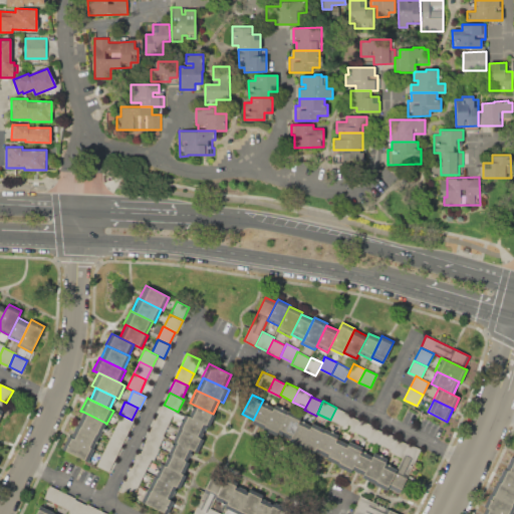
[(274,408),(265,426),(264,429),(252,423),(253,420),(262,402),(274,408)]
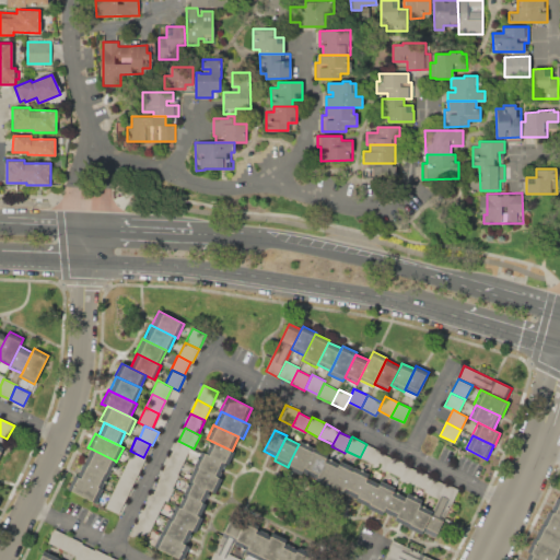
[(171,454),(177,440),(178,441),(191,447),(184,461),(171,454)]
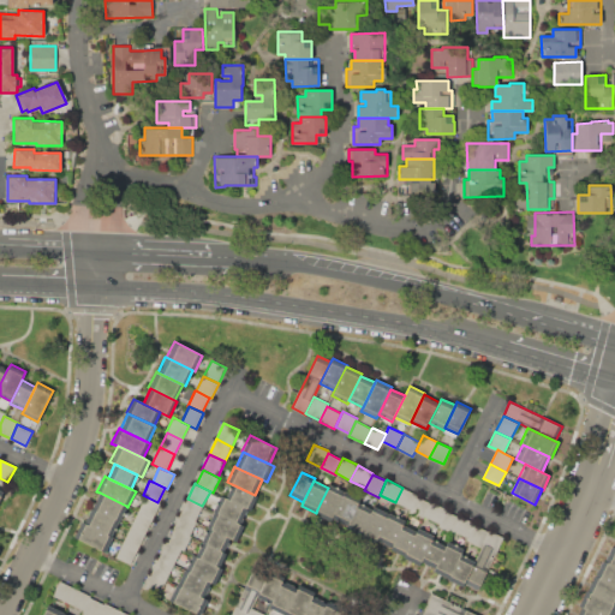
[(232,484),(255,495),(258,497),(251,511),(246,509),(225,499),(232,484)]
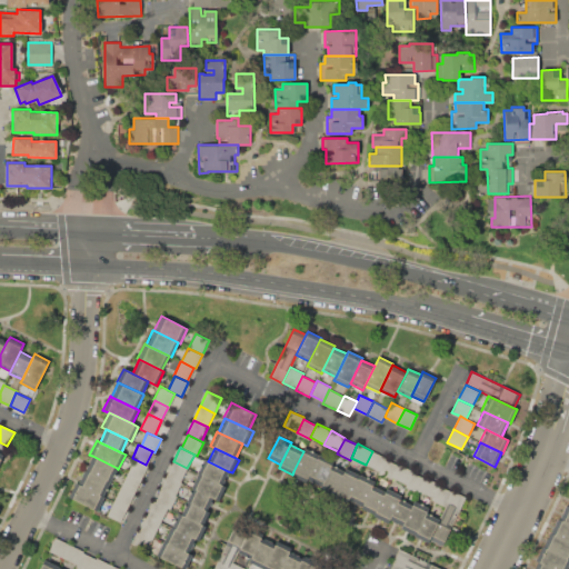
[(318,456),(308,478),(293,471),(303,451),(305,449),(318,456)]
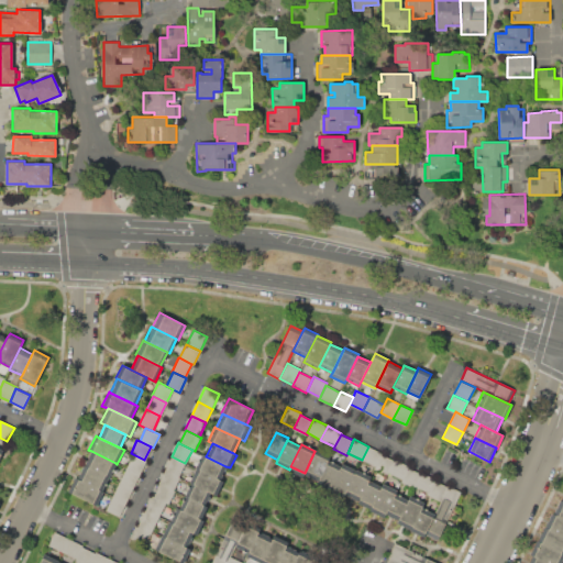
[(368,446),(382,453),(382,454),(375,466),(362,460),(368,446)]
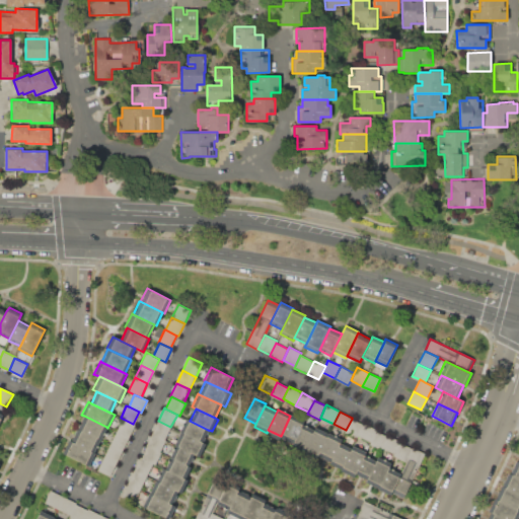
[(303,424),(294,442),(281,436),(290,416),(291,415),(304,422),(303,424)]
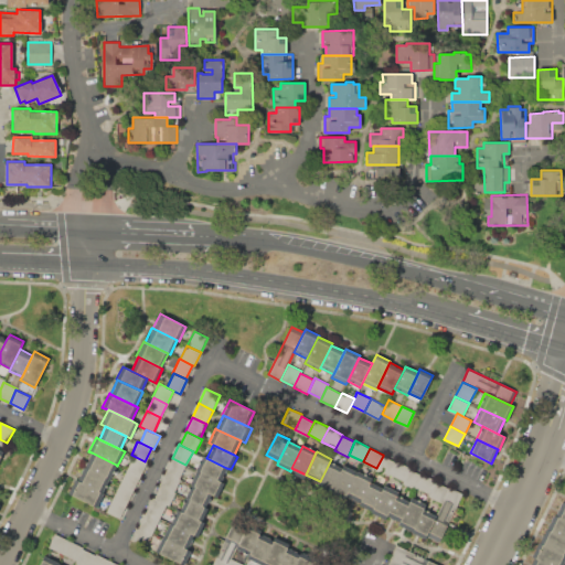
[(92,452),(116,465),(109,479),(108,478),(85,467),(92,452)]
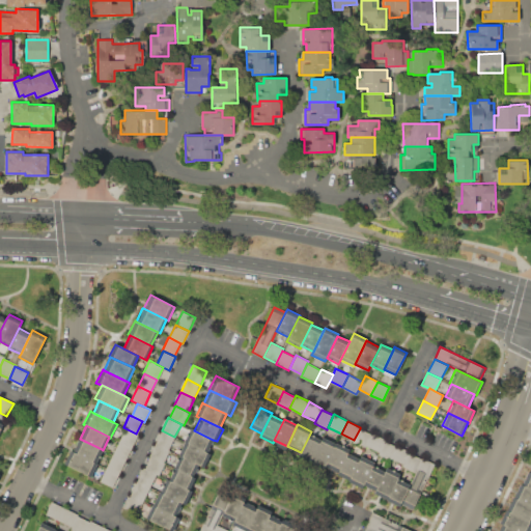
[(119,441),(126,428),(136,434),(138,435),(132,447),(119,441)]
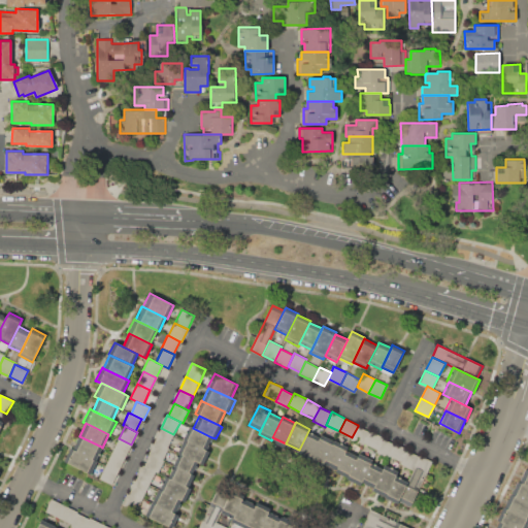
[(193,428),(211,437),(205,450),(184,439),(183,439),(189,426),(193,428)]
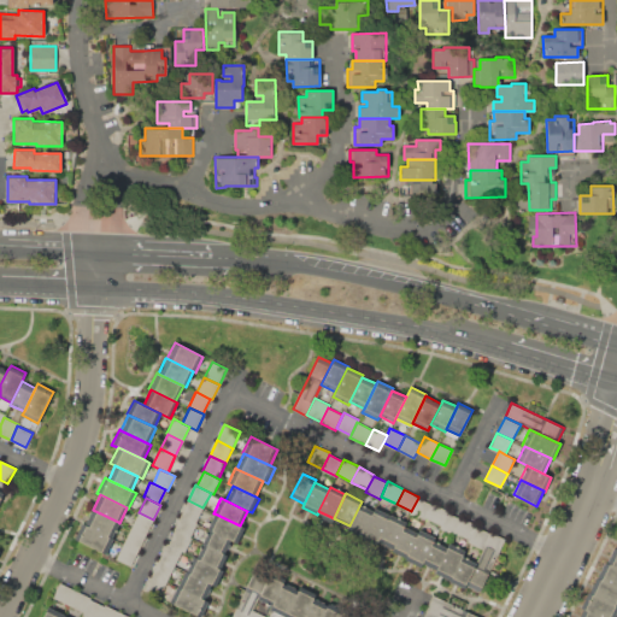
[(418,498),(432,505),(425,518),(424,521),(410,515),(411,511),(418,498)]
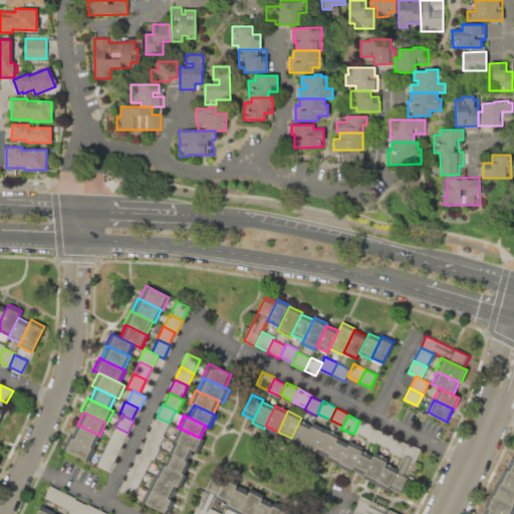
[(151,430),(157,417),(169,423),(163,436),(151,430)]
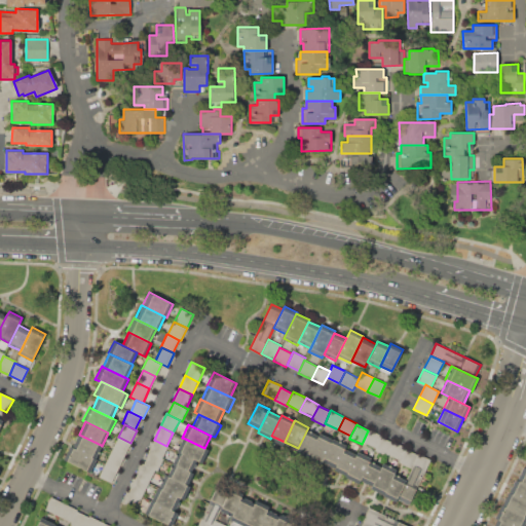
[(318,436),(308,457),(296,452),(298,448),(307,429),(318,436)]
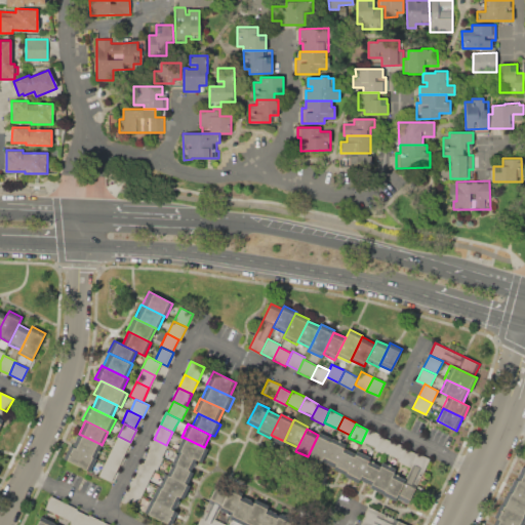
[(367,430),(368,429),(381,435),(380,436),(375,447),(362,441),(367,430)]
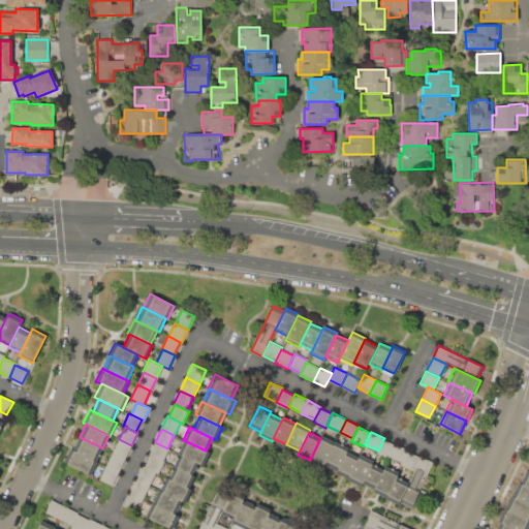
[(335,442),(323,464),(322,467),(310,460),(320,438),(322,435),(335,442)]
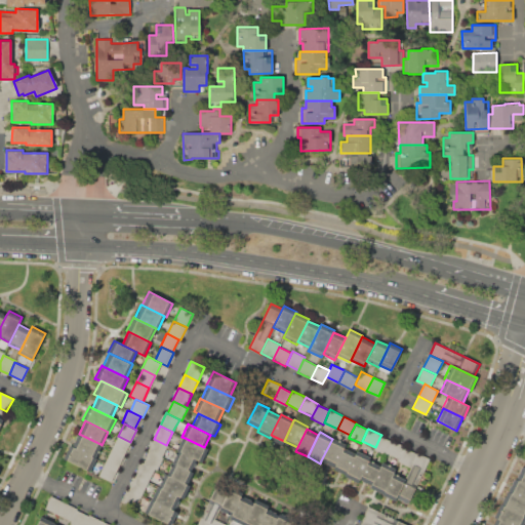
[(79,434),(101,444),(94,457),(72,446),(78,434),(79,434)]
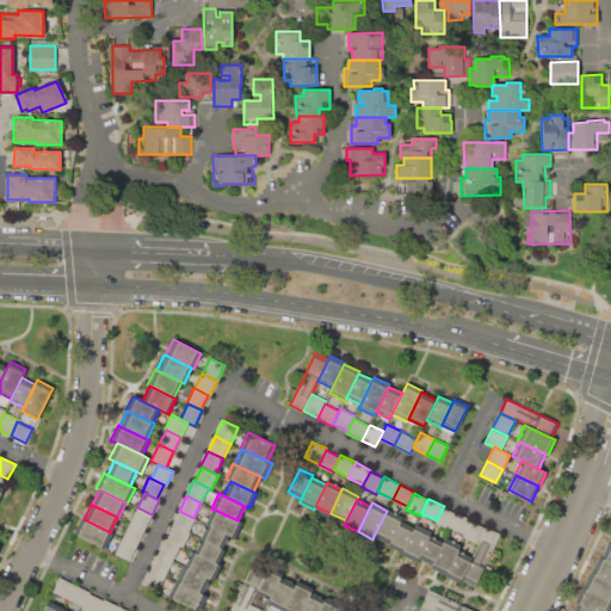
[(130,523),(137,507),(152,514),(143,530),(130,523)]
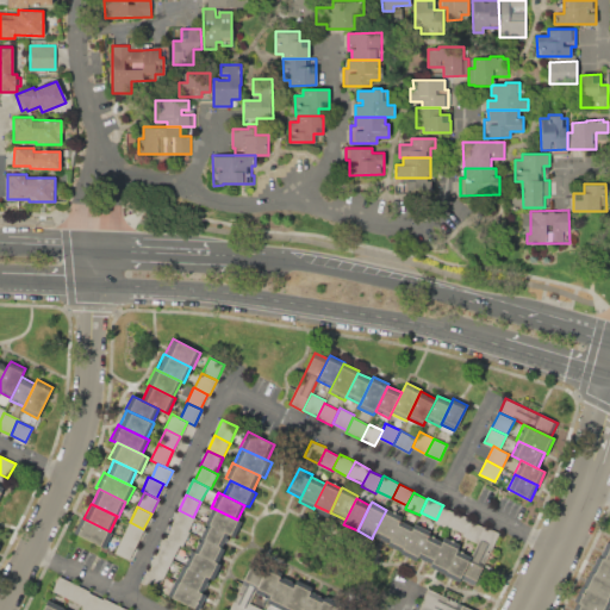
[(442,506),(456,514),(449,527),(448,529),(435,522),(436,520),(442,506)]
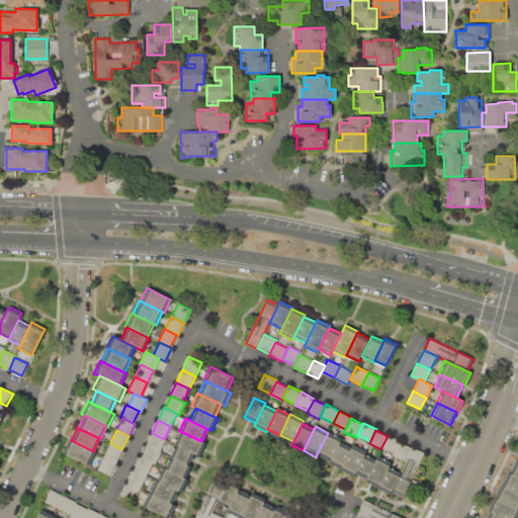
[(180,431),(201,441),(205,443),(199,456),(193,454),(175,445),(174,444),(180,431)]
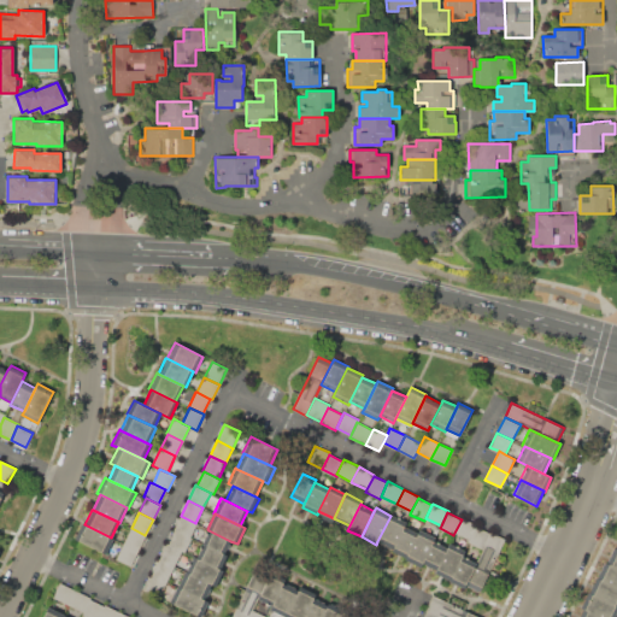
[(404,526),(393,550),(377,541),(391,516),(392,515),(406,522),(404,526)]
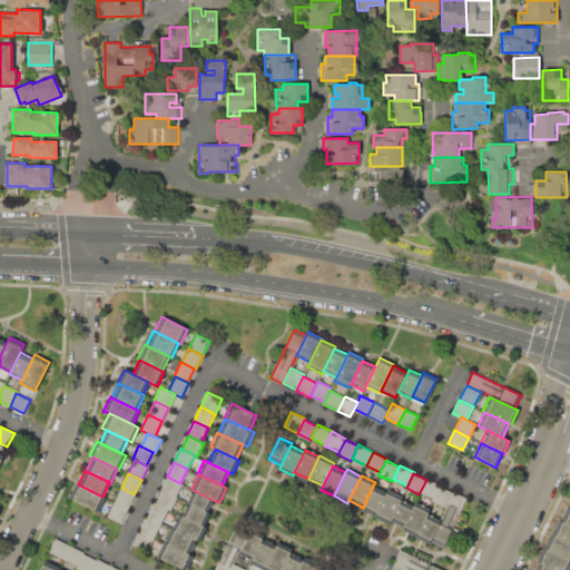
[(163,490),(160,490),(167,477),(180,483),(182,484),(176,497),(163,490)]
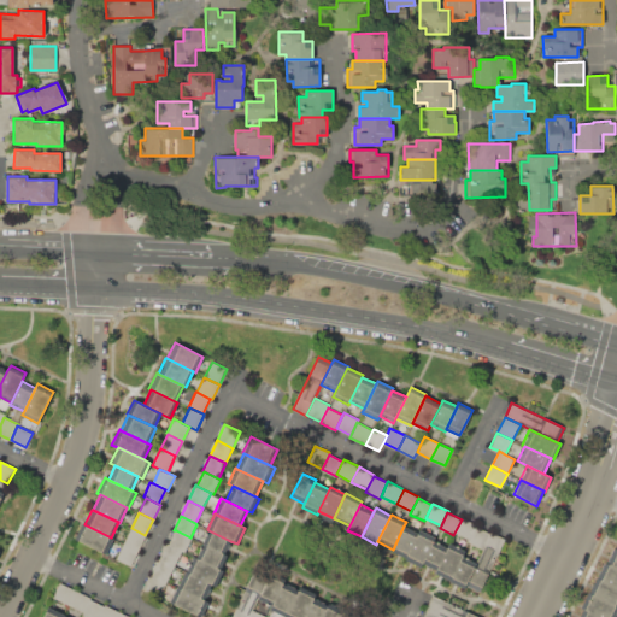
[(462,519),(462,517),(477,526),(476,527),(470,540),(454,533),(462,519)]
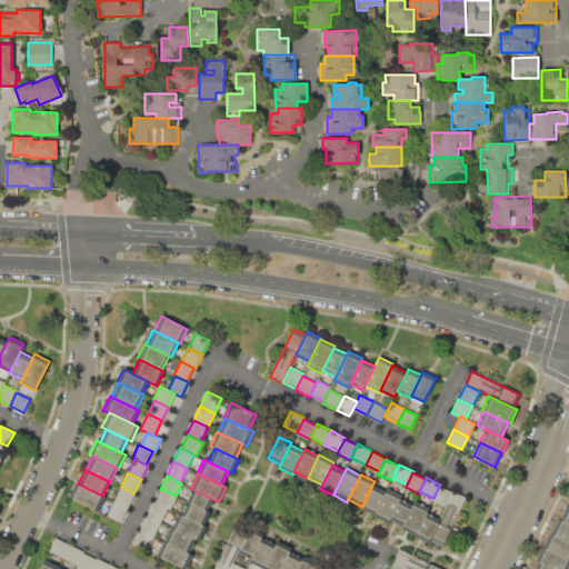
[(78,483),(102,496),(105,497),(98,511),(69,498),(76,483),(78,483)]
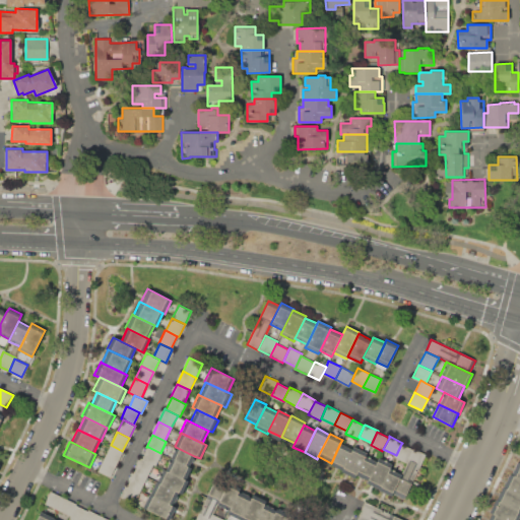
[(352,449),(342,470),(330,464),(331,463),(340,443),(352,449)]
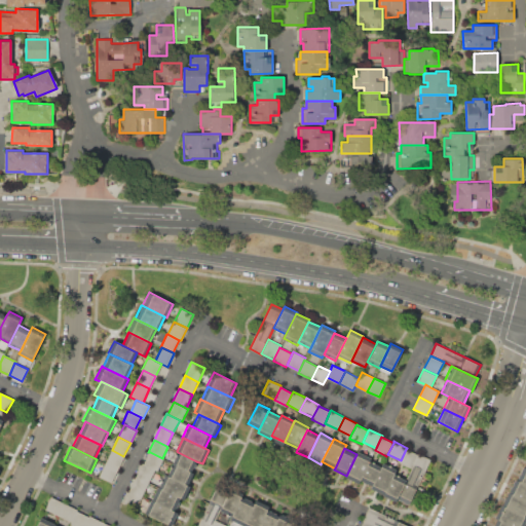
[(406,449),(418,455),(412,468),(400,463),(401,460),(406,449)]
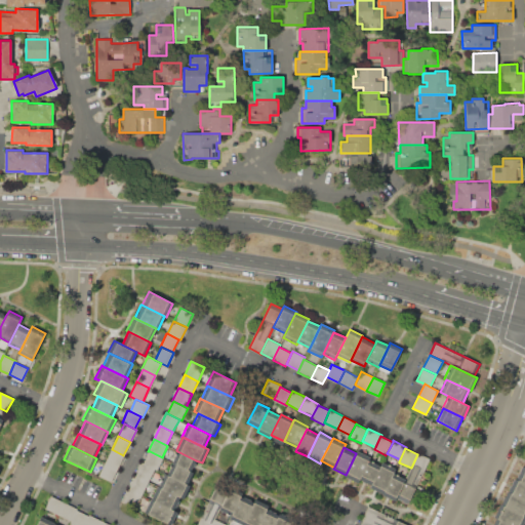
[(105,462),(112,449),(123,455),(117,469),(105,462)]
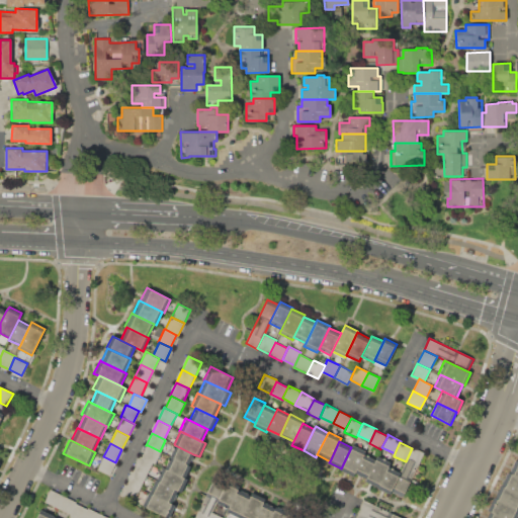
[(363,454),(354,473),(353,476),(340,469),(341,468),(351,447),(353,444),(365,451),(363,454)]
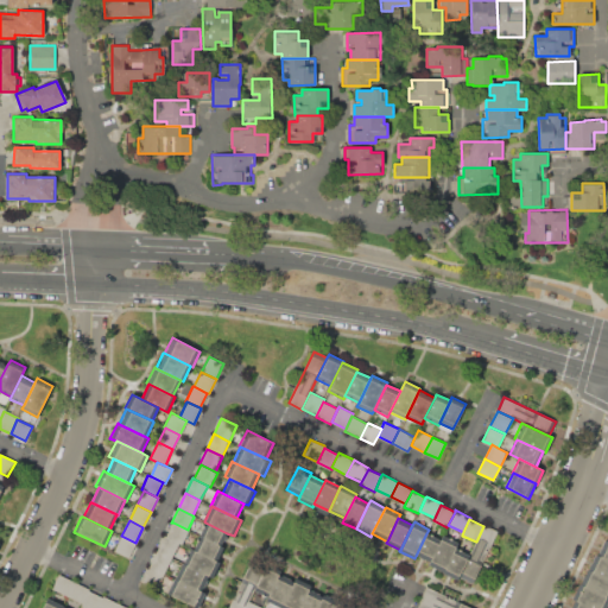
[(166,537),(173,523),(188,530),(189,531),(183,545),(179,543),(166,537)]
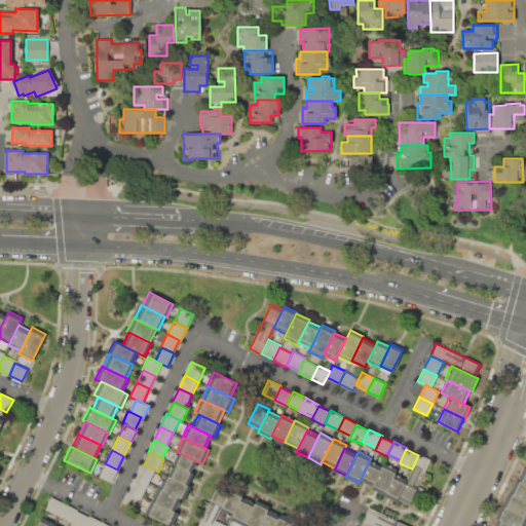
[(178,452),(196,461),(191,473),(173,463),(172,463),(178,452)]
